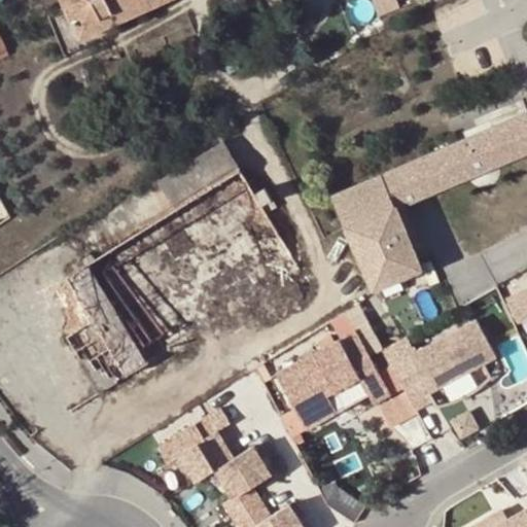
[(80,36),(118,19),(109,0),(63,0),(65,1),(80,36)]
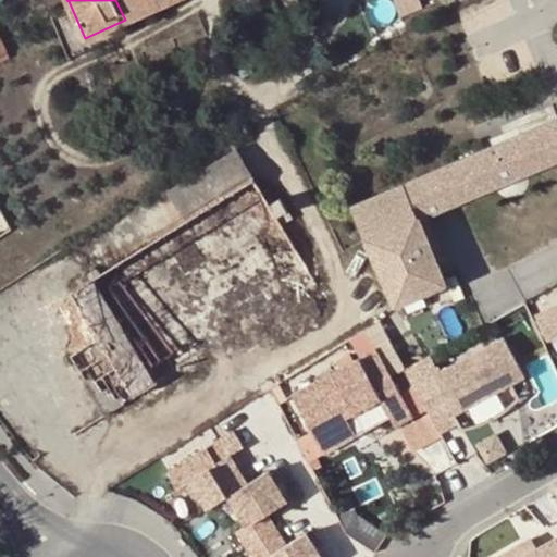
[(115,0),(125,20),(169,0),(115,0)]
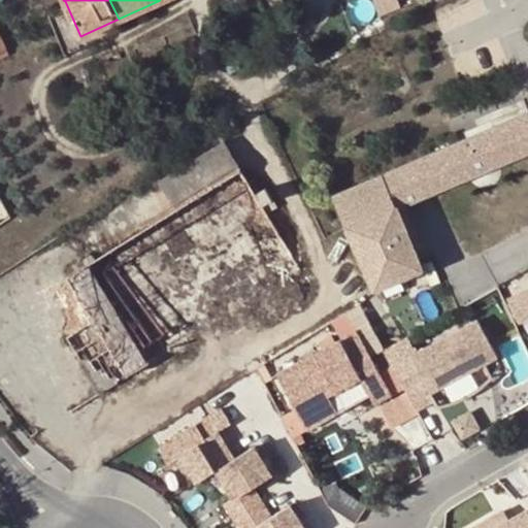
[(373,0),(378,12),(398,4),(396,0),(373,0)]
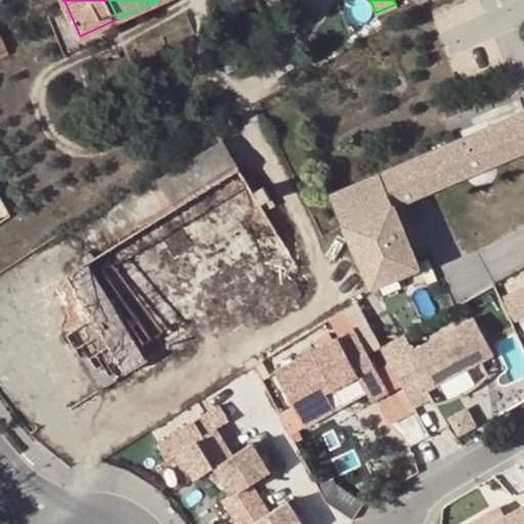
[(62,44),(80,36),(64,1),(48,9),(62,44)]
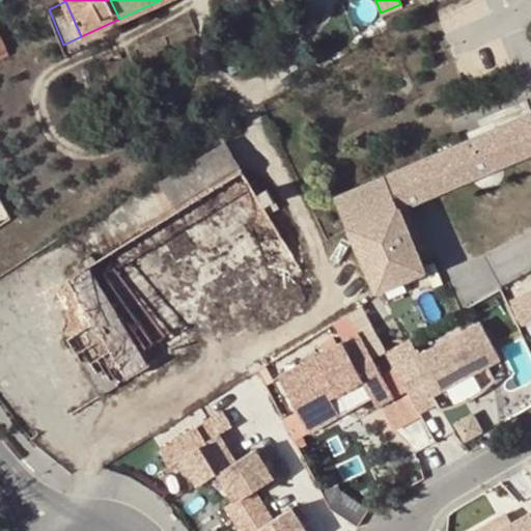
[(530,112),(530,111),(383,174),(398,210),(530,150),(530,112)]
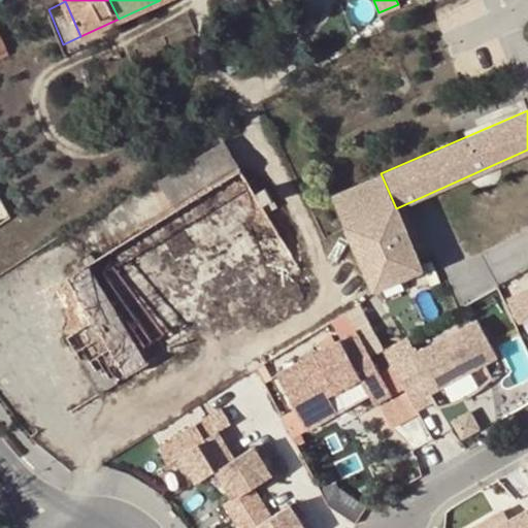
[(225,140),(187,162),(162,178),(179,206),(241,168),(225,140)]
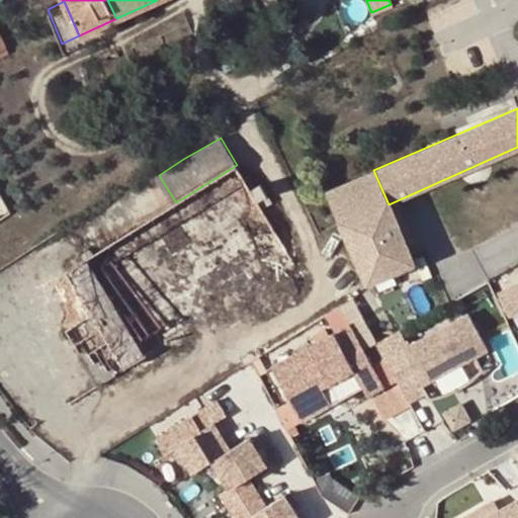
[(251,189),(237,165),(176,202),(67,270),(92,315),(109,341),(124,367),(281,270),(293,263),(257,200),(251,189)]
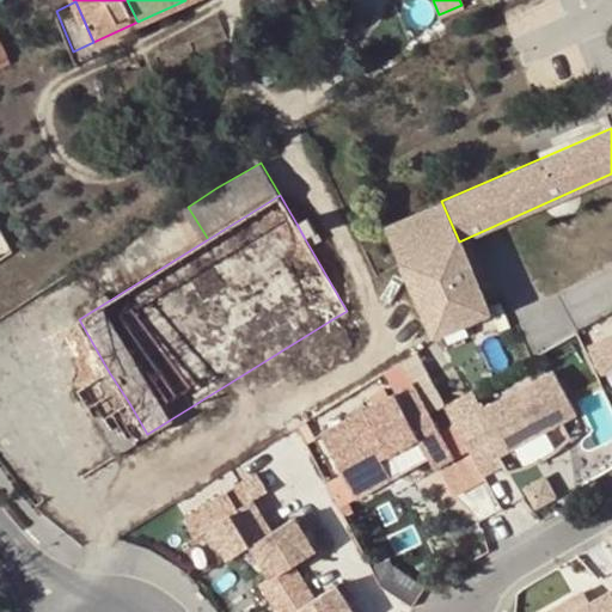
[(387,225),(403,262),(414,287),(434,335),(490,312),(481,289),(459,242),(441,201),(387,225)]
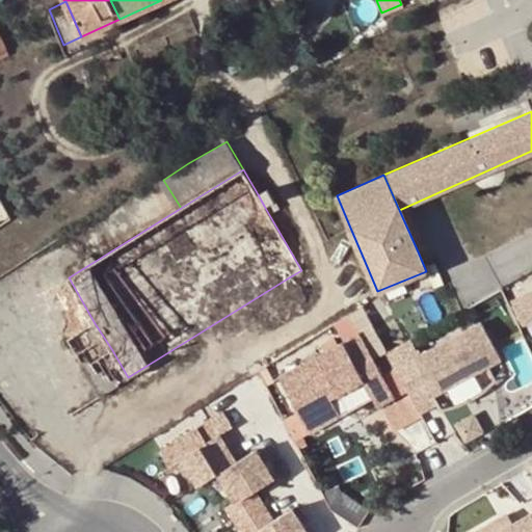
[(268,188),(258,194),(264,206),(274,200),(268,188)]
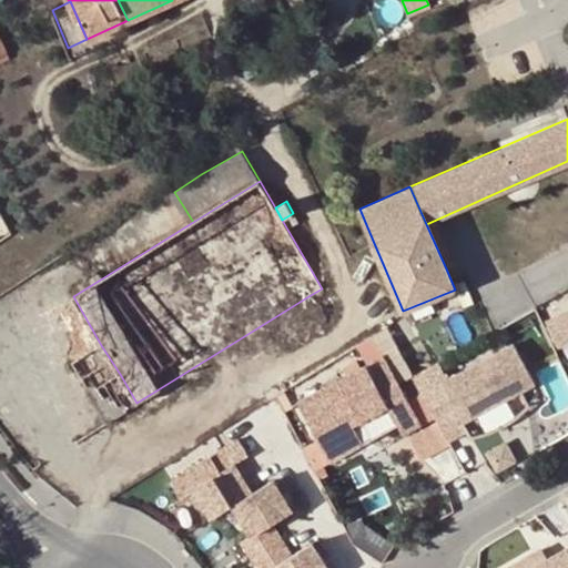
[(384,266),(374,243),(359,250),(368,272),(384,266)]
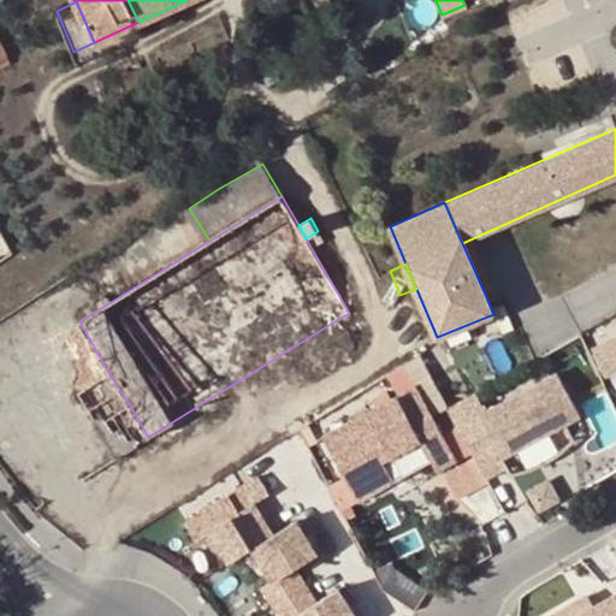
[(354,320),(349,313),(335,321),(338,330),(354,320)]
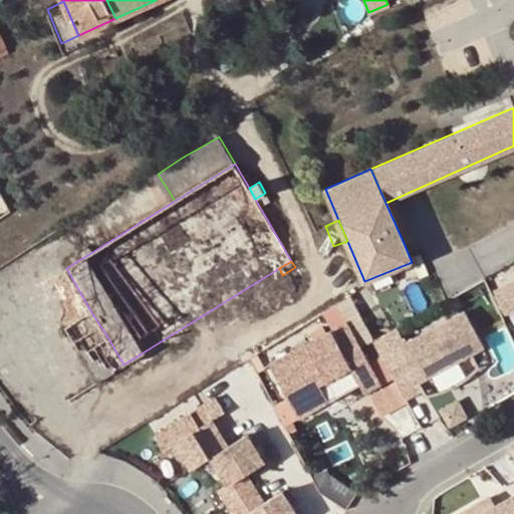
[(513,310),(513,284),(497,292),(507,314),(513,310)]
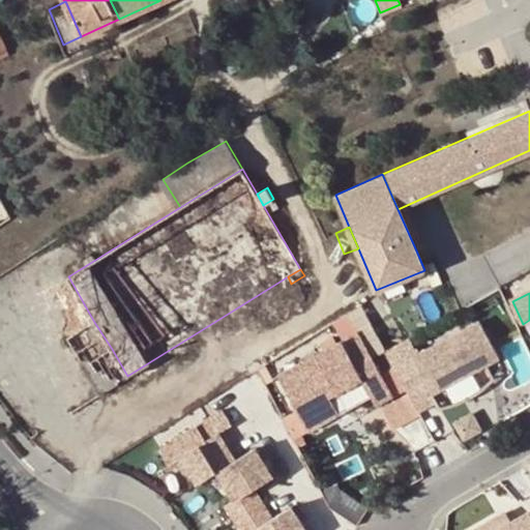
[(345,314),(356,333),(372,360),(385,352),(356,306),(345,314)]
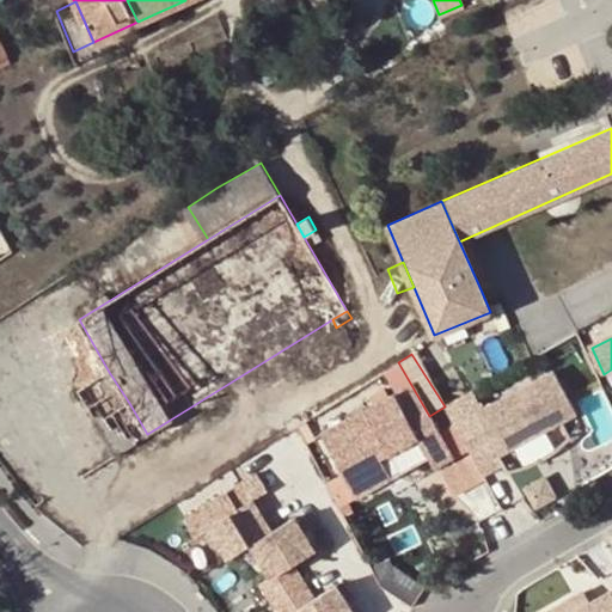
[(556,368),(482,409),(472,391),(445,407),(454,423),(467,450),(475,461),(496,450),(500,456),(580,412),(556,368)]
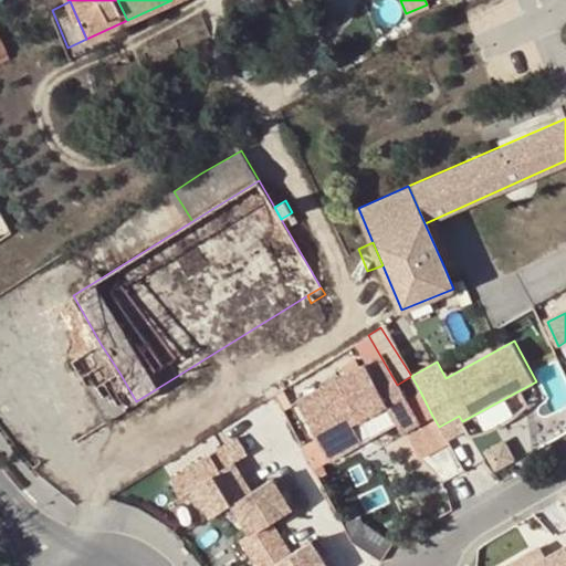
[(119,373),(101,344),(72,362),(90,390),(119,373)]
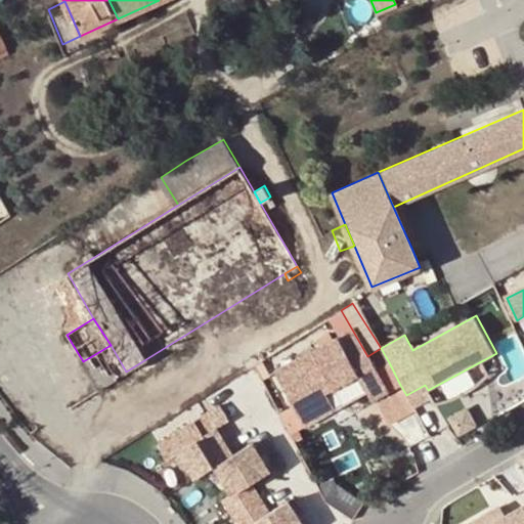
[(357,376),(372,401),(389,392),(352,330),(274,375),(293,405),(296,411),(325,394),(357,376)]
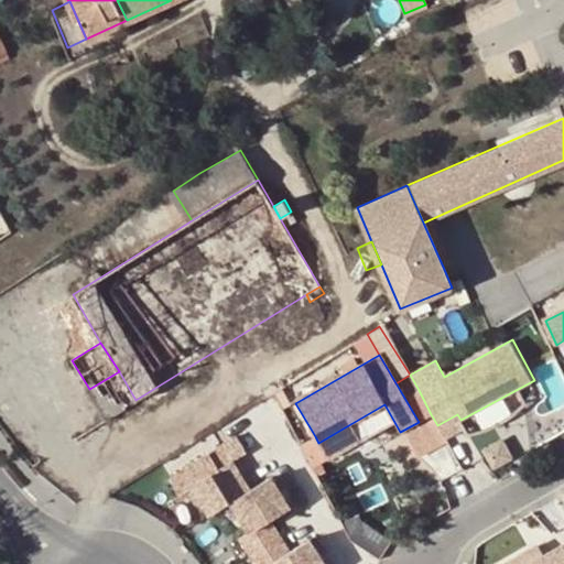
[(119,371),(89,389),(107,419),(136,400),(119,371)]
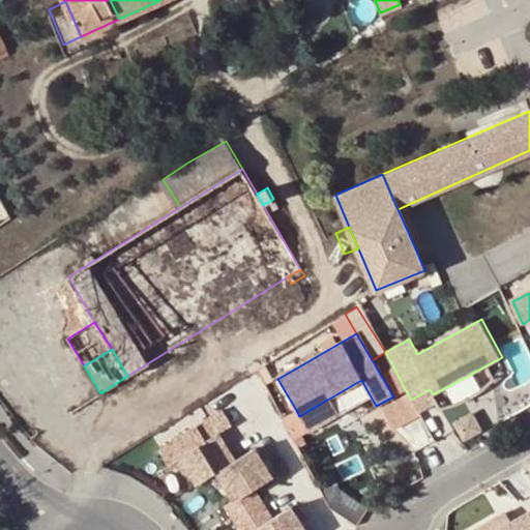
[(393,366),(380,374),(393,396),(405,389),(393,366)]
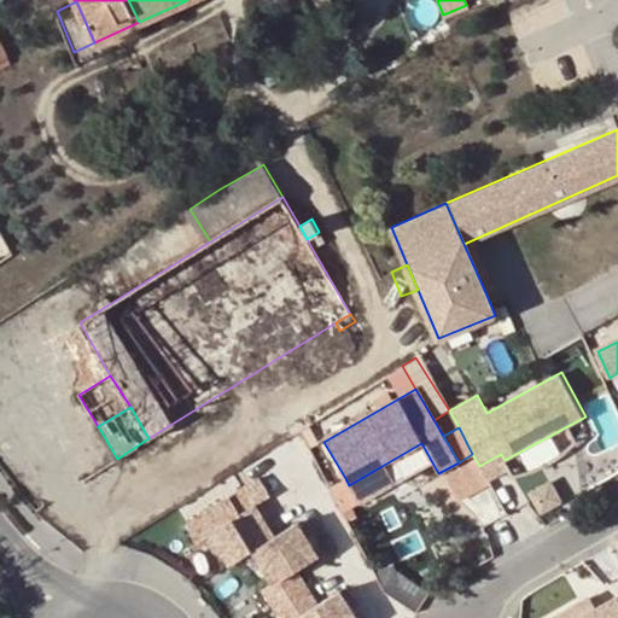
[(396,485),(384,465),(349,485),(345,478),(327,489),(343,517),(396,485)]
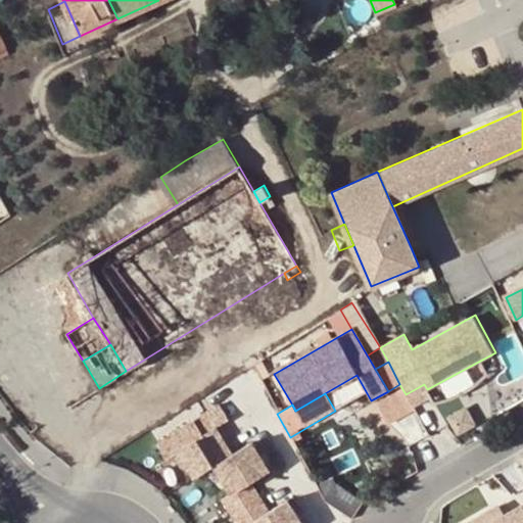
[(215,402),(183,422),(192,436),(211,425),(224,417),(215,402)]
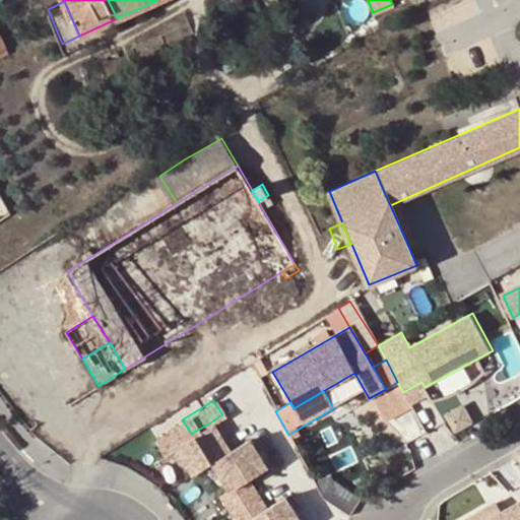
[(212,462),(229,452),(210,423),(191,434),(182,419),(152,438),(161,453),(173,446),(191,475),(212,462)]
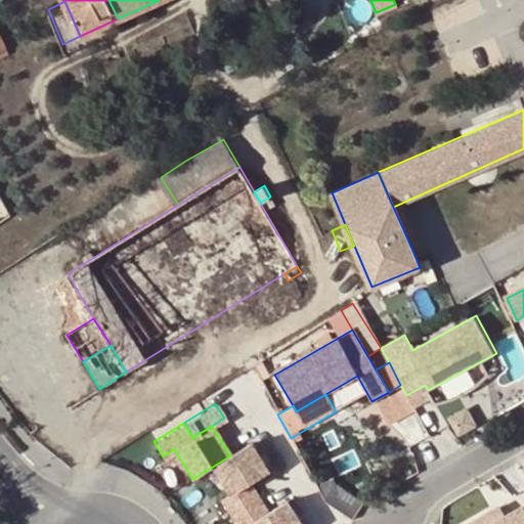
[(230,455),(214,466),(232,495),(250,484),(265,474),(260,466),(264,463),(252,442),(230,455)]
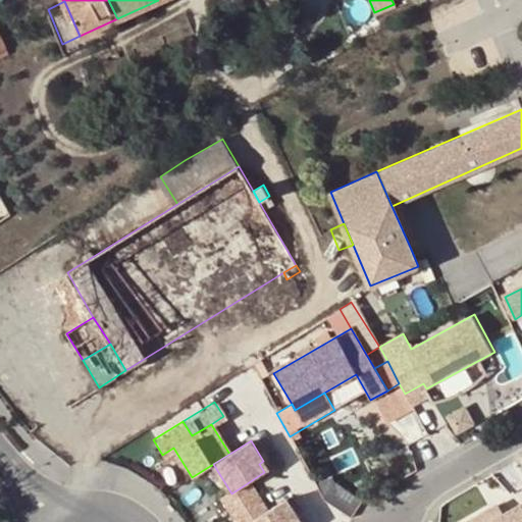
[(259,464),(264,472),(269,470),(263,461),(259,464)]
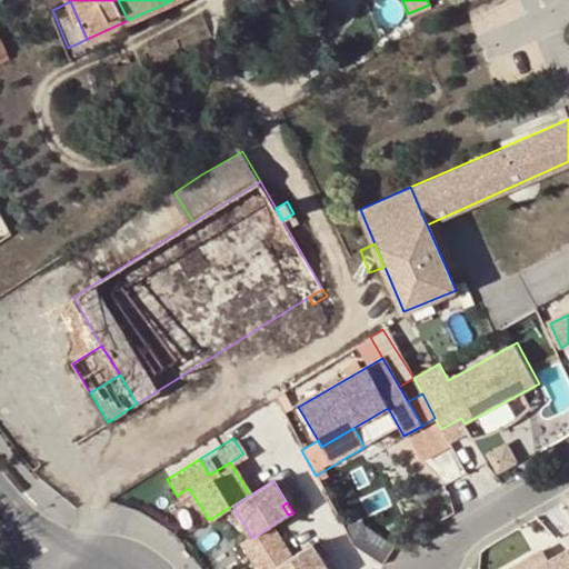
[(252,538),(242,543),(252,560),(281,541),(271,526),(252,538)]
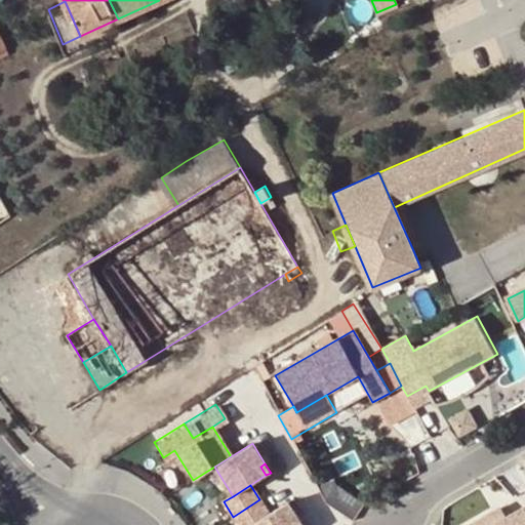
[(237,524),(252,524),(270,515),(259,499),(233,517),(237,524)]
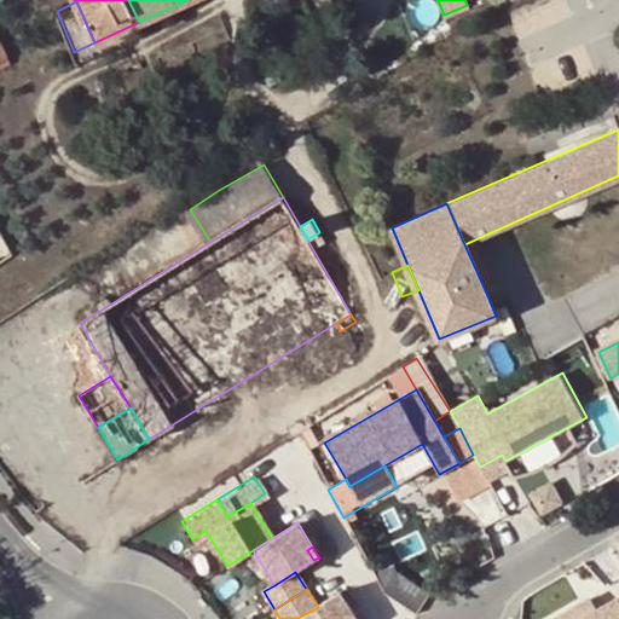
[(341,593),(336,596),(342,606),(347,603),(341,593)]
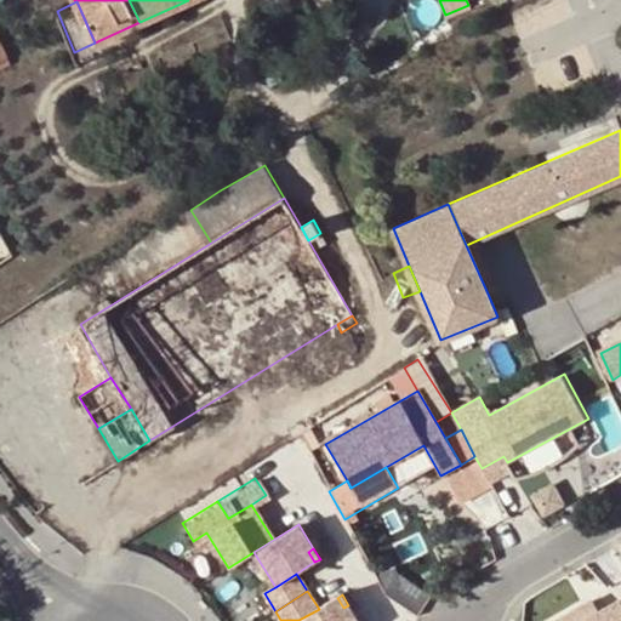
[(358,620),(348,605),(343,608),(337,598),(319,609),(298,620),(358,620)]
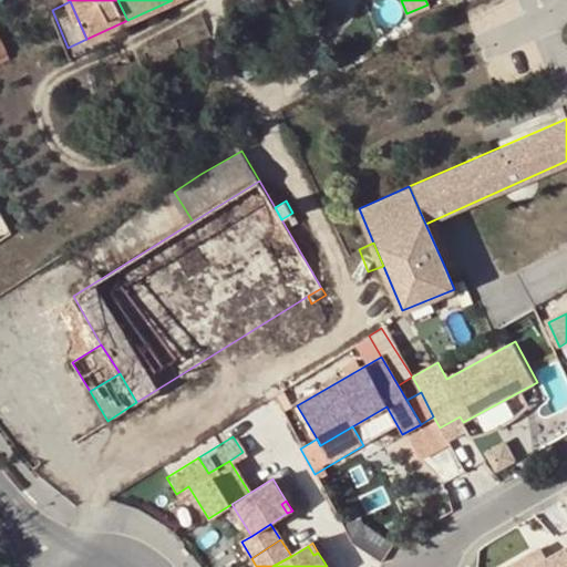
[(566,566),(566,550),(549,562),(538,566),(536,566),(531,557),(514,566),(566,566)]
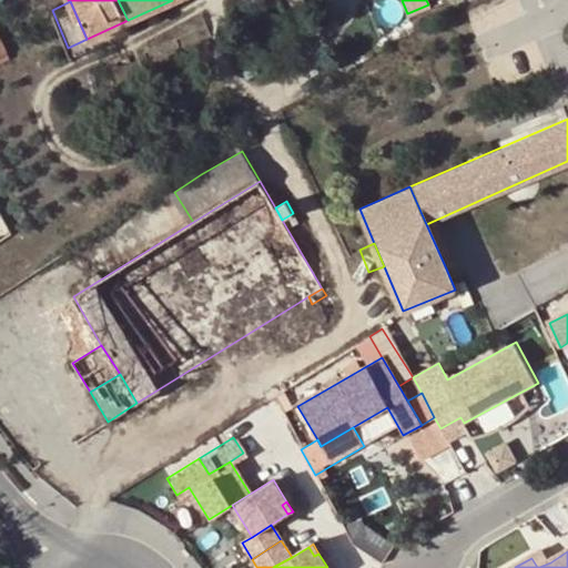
[(544,551),(531,558),(537,567),(539,567),(550,563),(544,551)]
